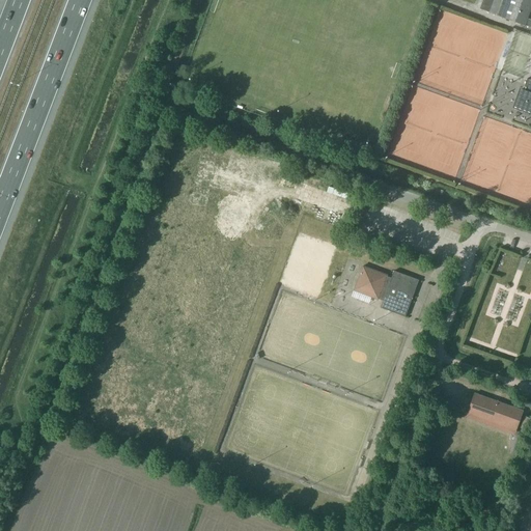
[(530,0),(482,0),(480,8),(504,18),(509,20),(515,2),(530,7),(530,0)]
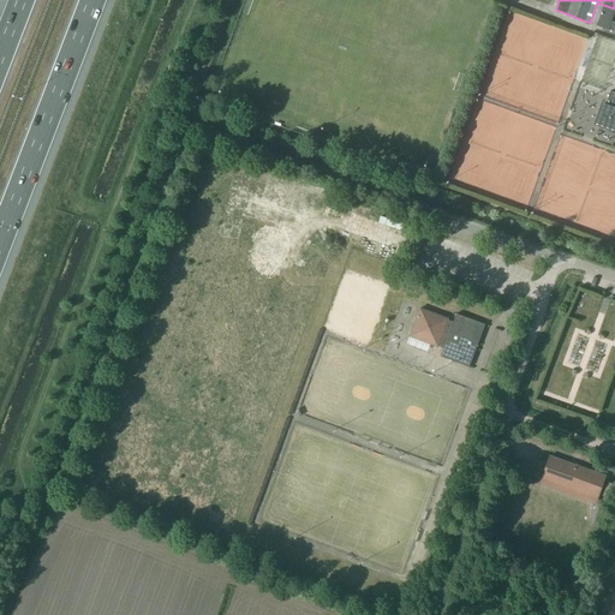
[(614,11),(614,9),(597,3),(590,23),(609,29),(614,16),(614,11)]
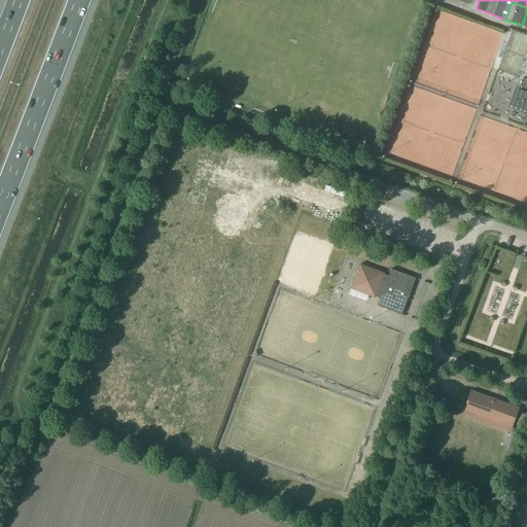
[(526,78),(523,78),(520,89),(516,88),(508,107),(526,113),(526,78)]
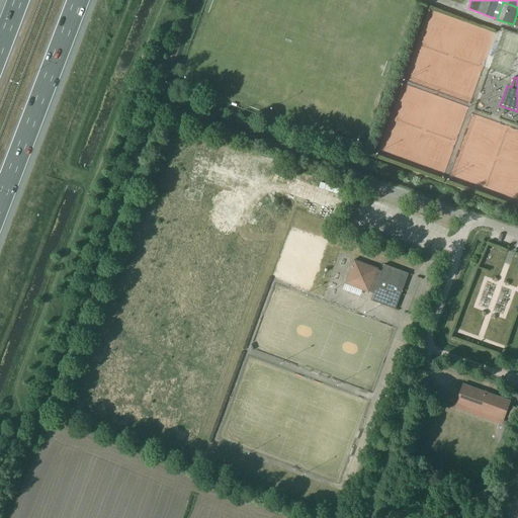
[(370,290),(374,292),(371,300),(396,310),(409,273),(384,264),(382,271),(377,270),(378,268),(354,259),(345,283),(369,292),(370,290)]
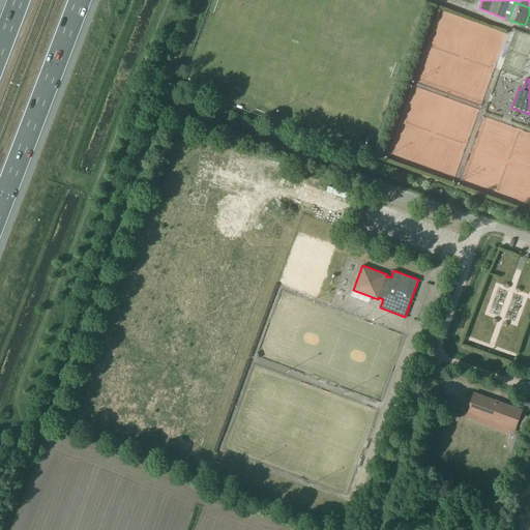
[(475,393),(468,413),(516,430),(523,410),(475,393)]
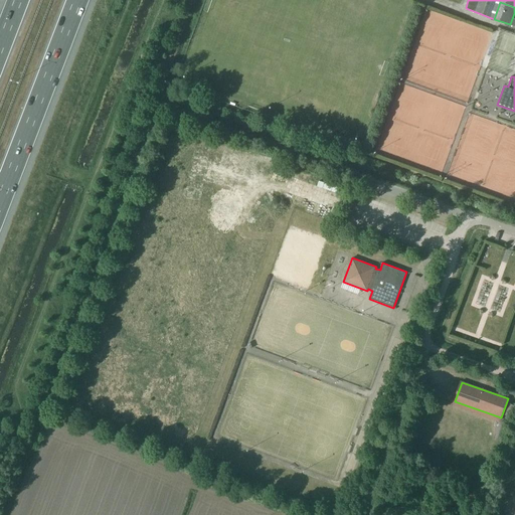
[(511,416),(514,405),(510,403),(505,414),(511,416)]
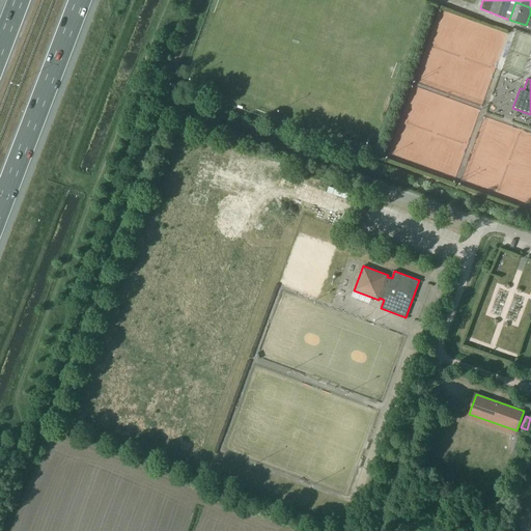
[(515,453),(522,437),(516,435),(510,451),(515,453)]
